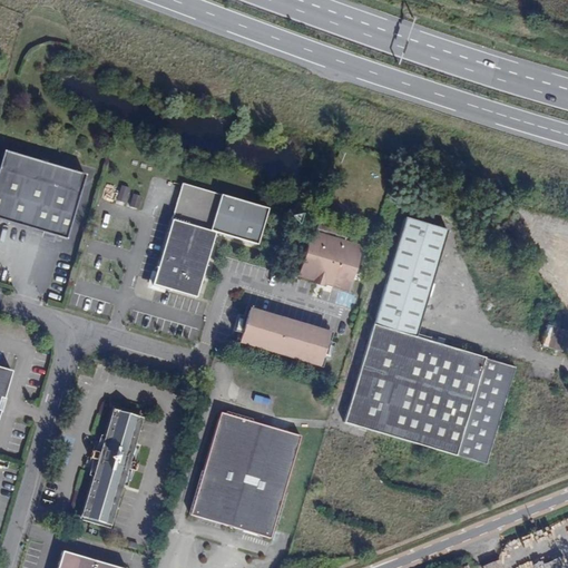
[(86,174),(5,149),(0,165),(0,217),(67,238),(86,174)]
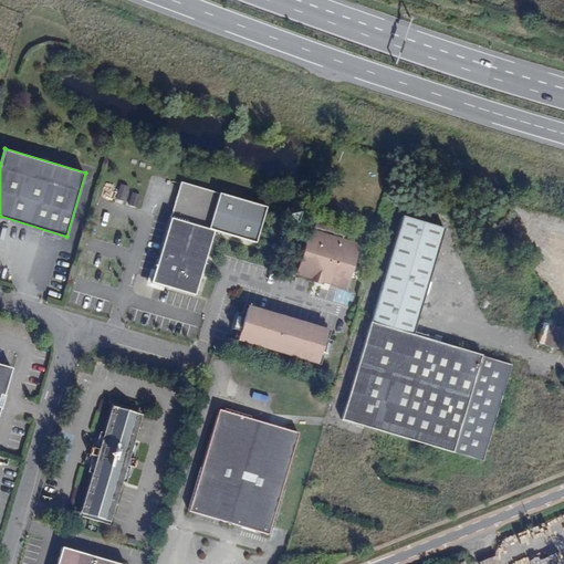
[(143,204),(145,191),(131,189),(132,184),(123,181),(119,200),(143,204)]
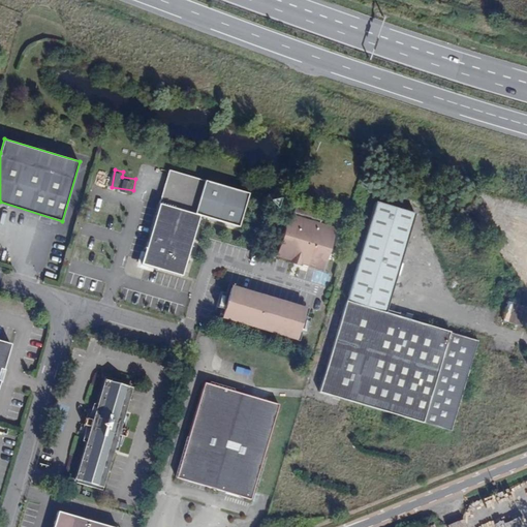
[(143,258),(147,266),(158,269),(158,268),(183,275),(200,214),(240,225),(249,192),(171,169),(148,247),(146,247),(143,258)]
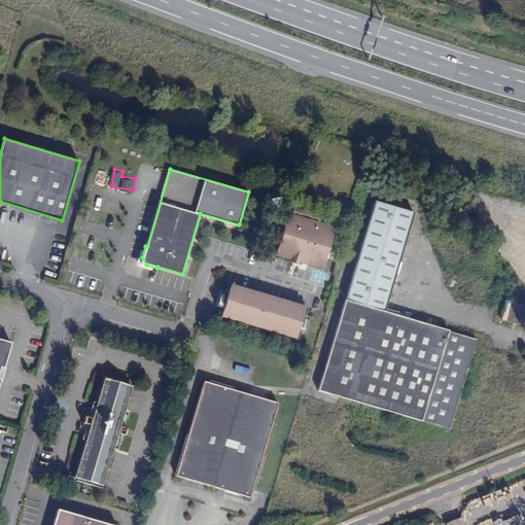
[(411,318),(405,316),(386,310),(416,211),(376,199),(320,387),(451,427),(478,338),(411,318)]
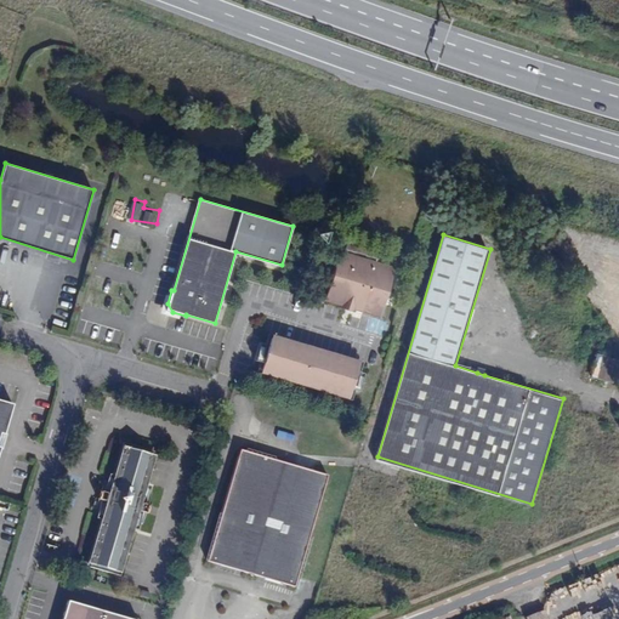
[(397,268),(341,251),(327,300),(344,305),(344,307),(356,311),(356,308),(382,317),(397,268)]
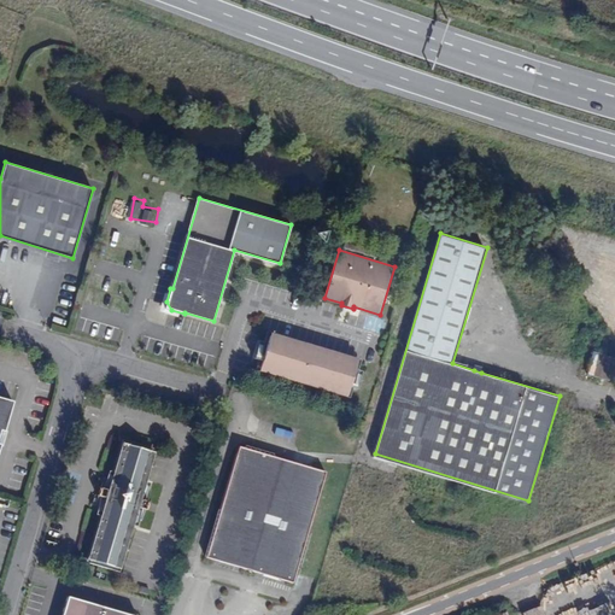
[(259,370),(261,367),(271,332),(268,331),(265,341),(259,358),(257,369),(259,370)]
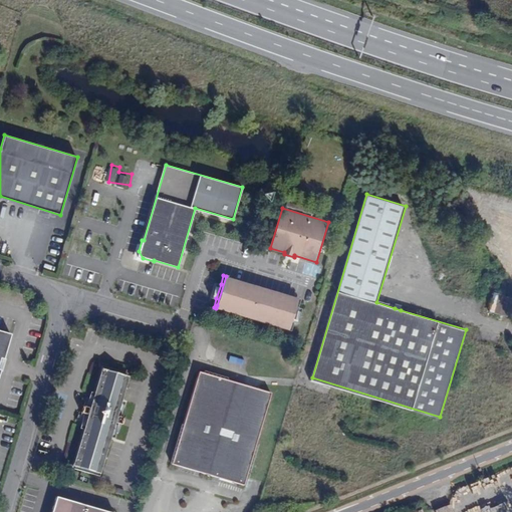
[(217,305),(289,327),(297,300),(233,281),(234,279),(226,276),(217,305)]
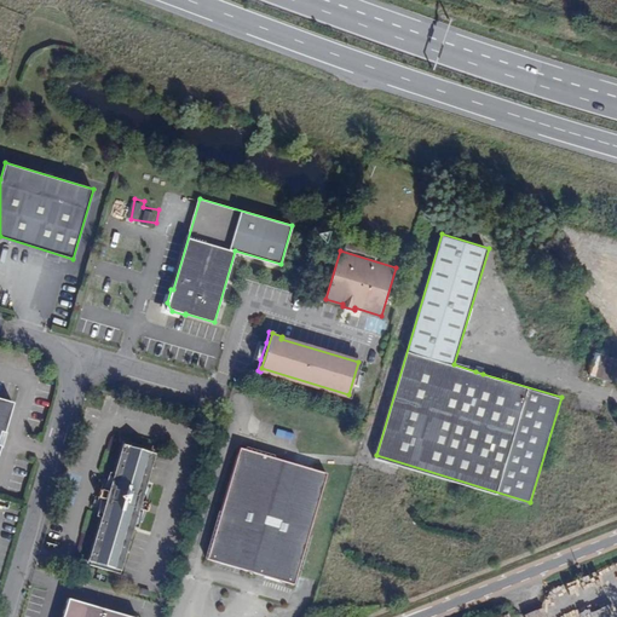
[(358,362),(349,395),(349,397),(351,398),(355,388),(359,370),(362,361),(282,336),(281,339),(358,362)]
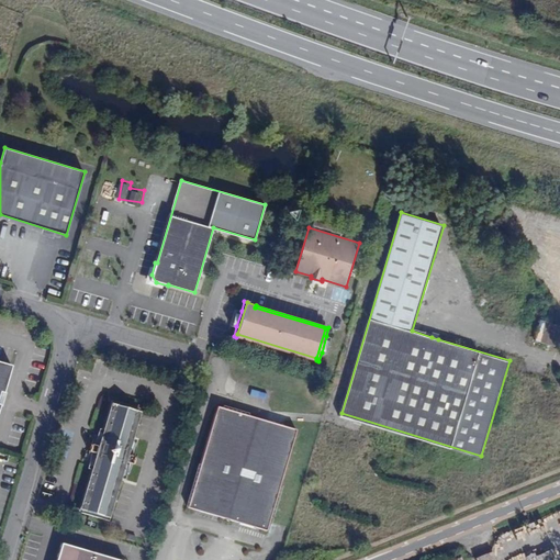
[(232,325),(236,326),(242,311),(236,310),(232,325)]
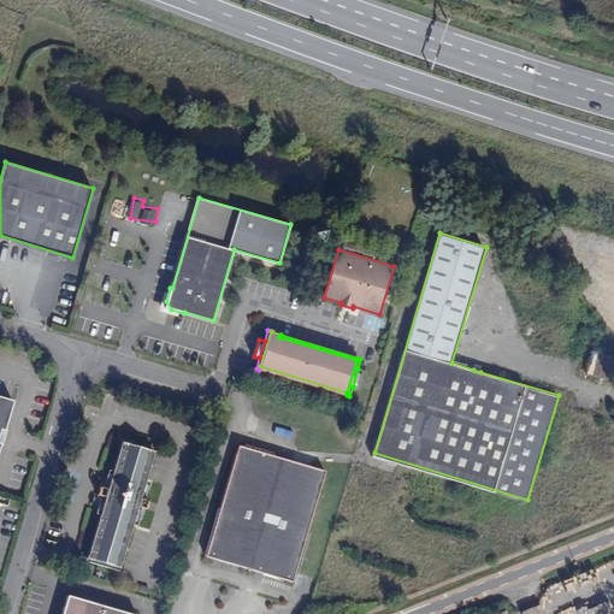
[(588,371),(609,377),(613,364),(613,354),(595,349),(588,371)]
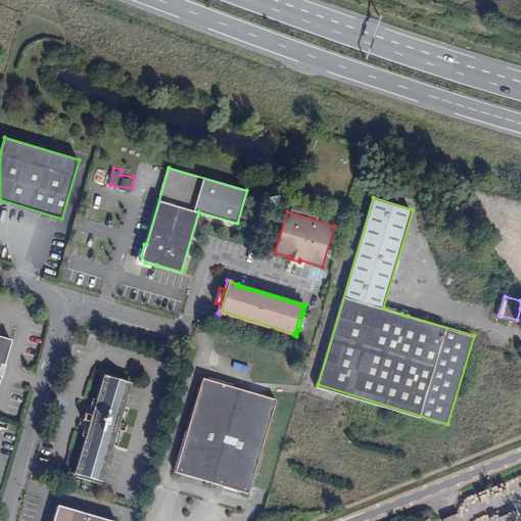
[(294,335),(294,333),(221,311),(220,314),(294,335)]
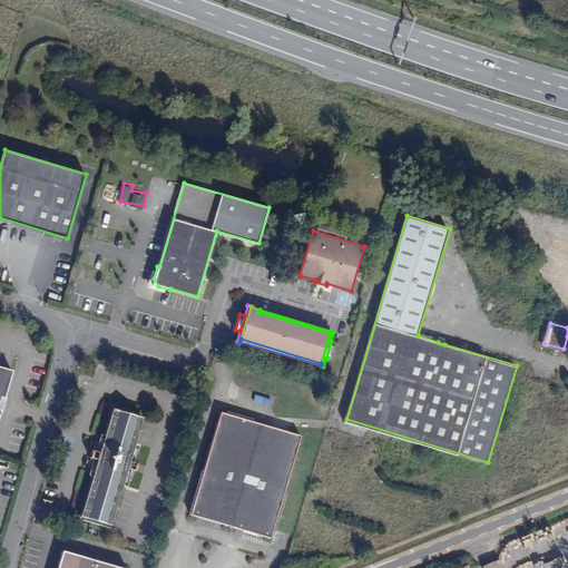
[(331,341),(326,358),(331,359),(335,342),(331,341)]
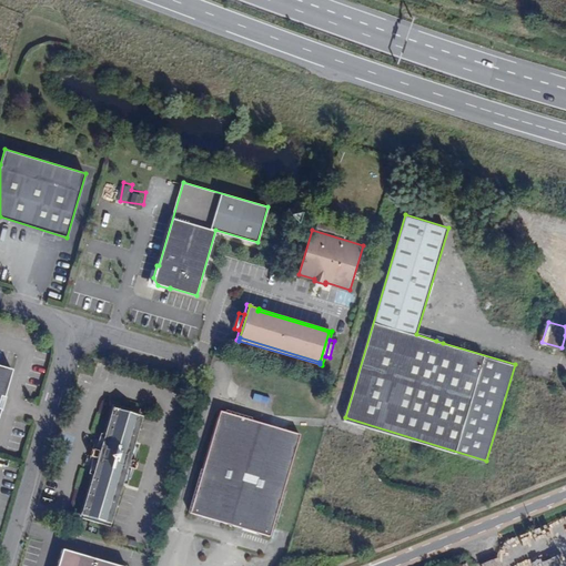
[(11,369),(0,365),(0,394),(3,396),(11,369)]
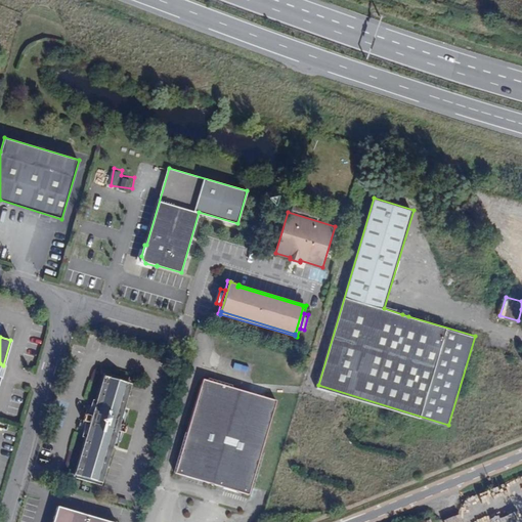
[(101,485),(119,430),(120,424),(133,381),(104,373),(92,415),(89,422),(73,477),(101,485)]
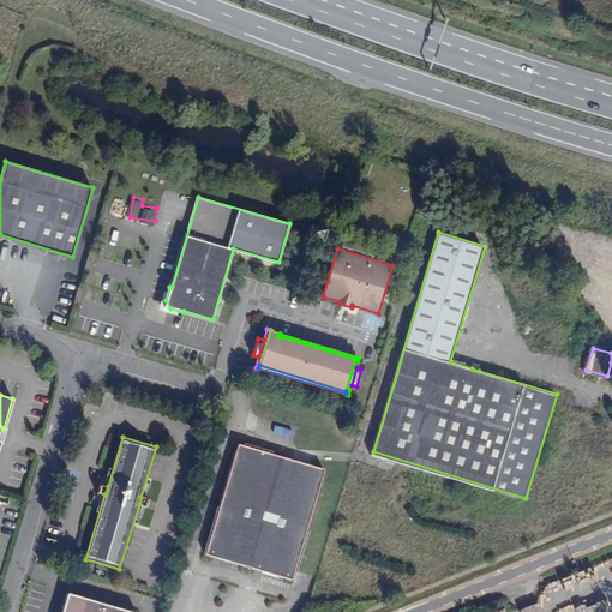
[(277,571),(276,576),(292,580),(325,469),(239,443),(205,553),(220,558),(221,555),(235,559),(234,563),(263,571),(264,568),(277,571)]
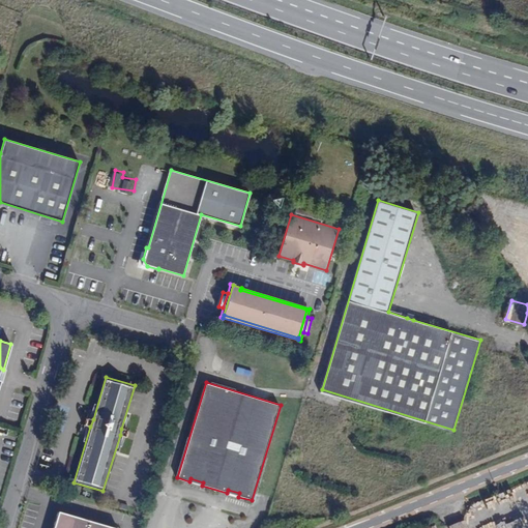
[(90,427),(93,419),(87,418),(85,424),(90,427)]
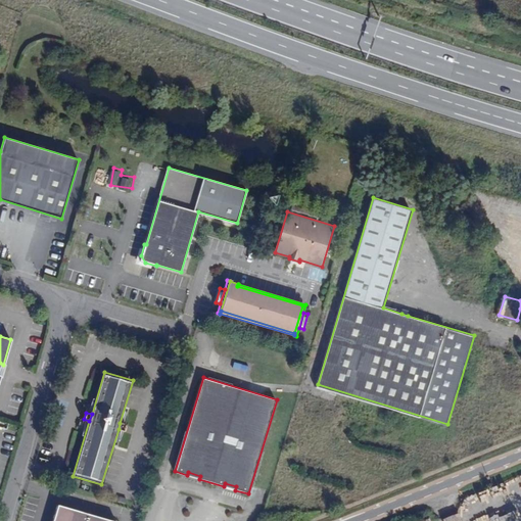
[(112,520),(57,504),(51,520),(112,520)]
